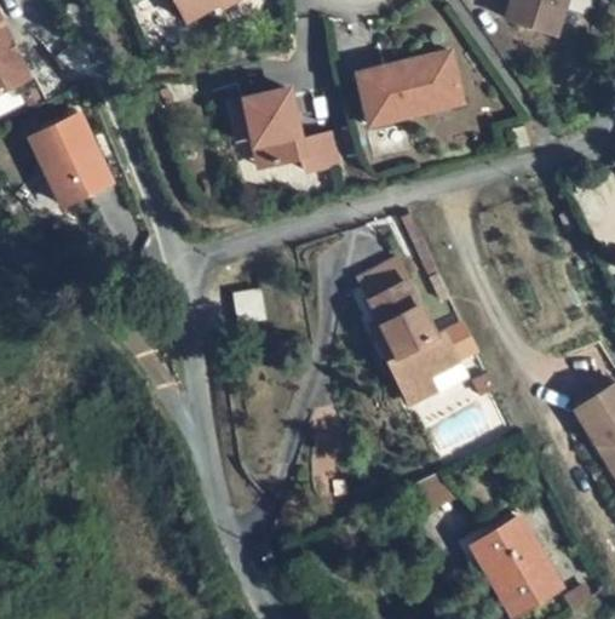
[(170,0),(184,26),(219,6),(228,0),(170,0)]
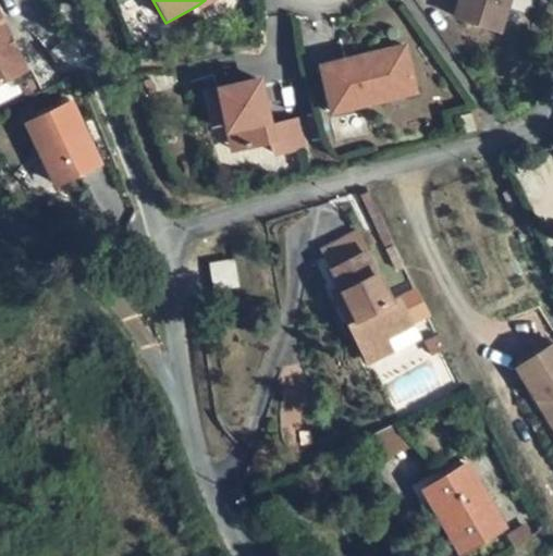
[(205,0),(197,5),(200,10),(217,0),(205,0)]
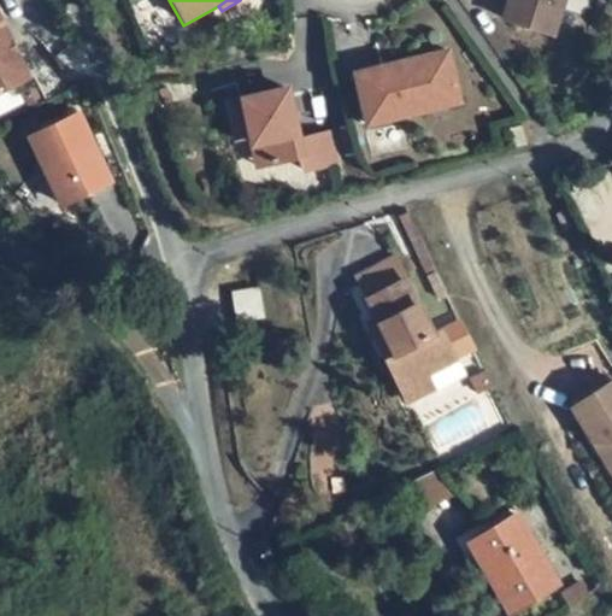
[(558,31),(568,0),(515,0),(511,18),(558,31)]
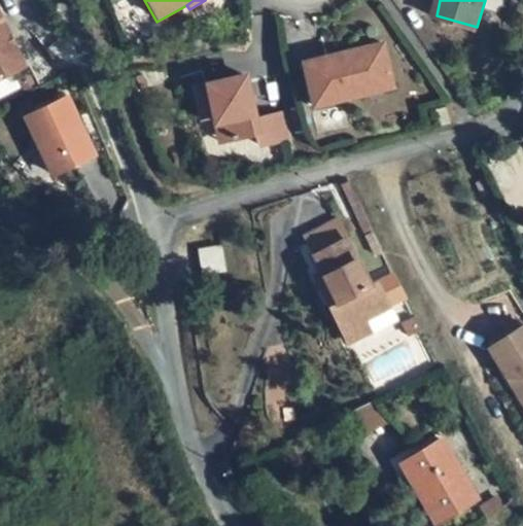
[(0,76),(27,64),(0,5),(0,76)]
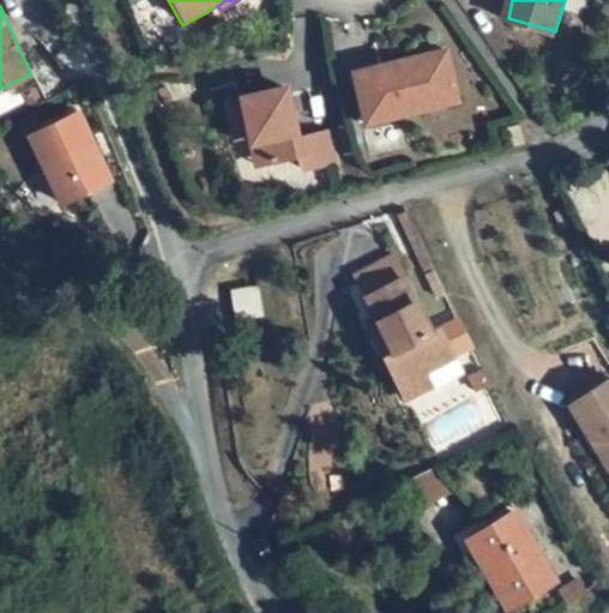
[(356,77),(369,126),(427,108),(422,94),(453,84),(441,50),(356,77)]
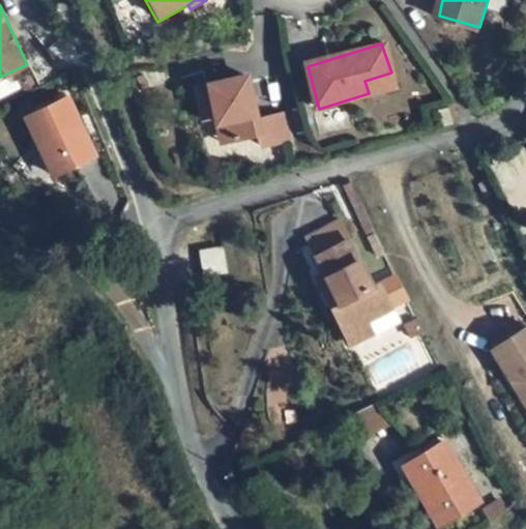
[(369,93),(395,85),(391,72),(364,81),(369,93)]
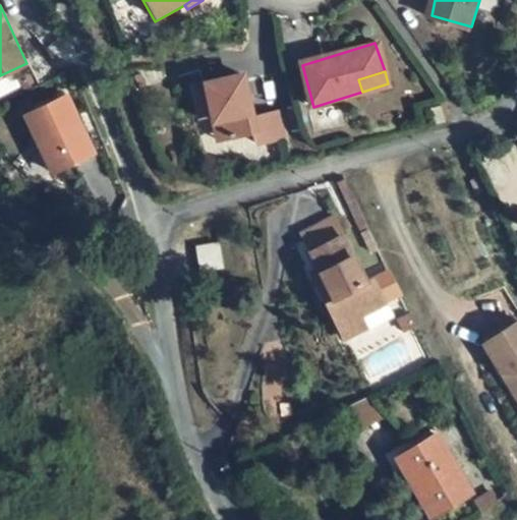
[(198,117),(209,114),(218,111),(229,142),(256,134),(261,148),(290,139),(287,112),(254,121),(241,77),(191,93),(198,117)]
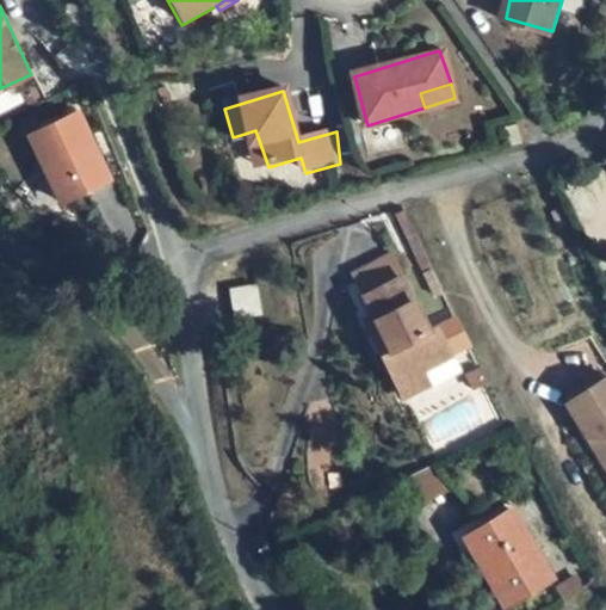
[(113,177),(81,109),(37,130),(50,160),(47,161),(65,199),(113,177)]
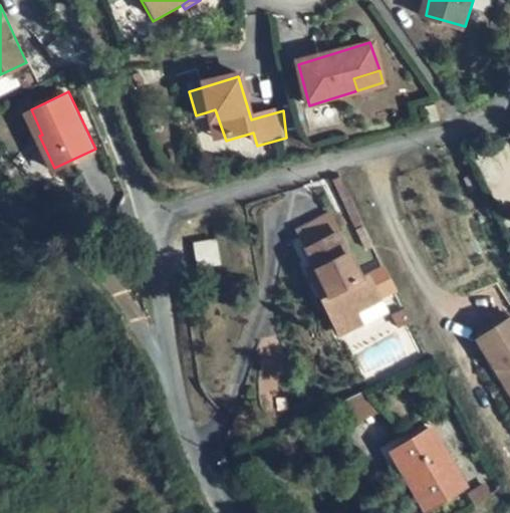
[(422,107),(425,123),(439,120),(434,103),(422,107)]
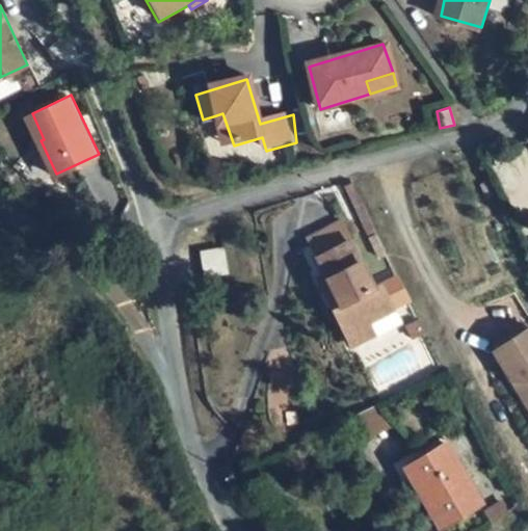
[(234,145),(222,113),(213,116),(222,148),(234,145)]
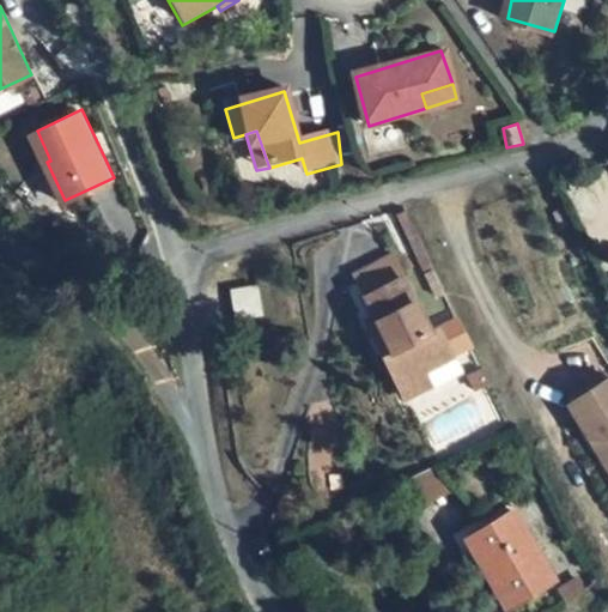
[(380,327),(366,331),(381,358),(391,352),(407,385),(415,403),(458,382),(433,331),(424,334),(385,256),(353,272),(371,310),(380,327)]
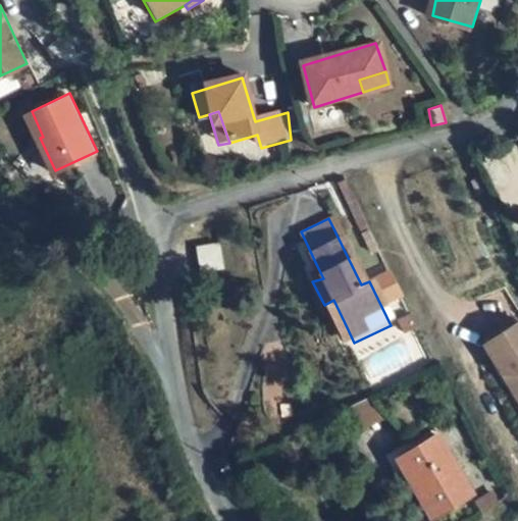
[(224,272),(217,246),(192,252),(200,278),(224,272)]
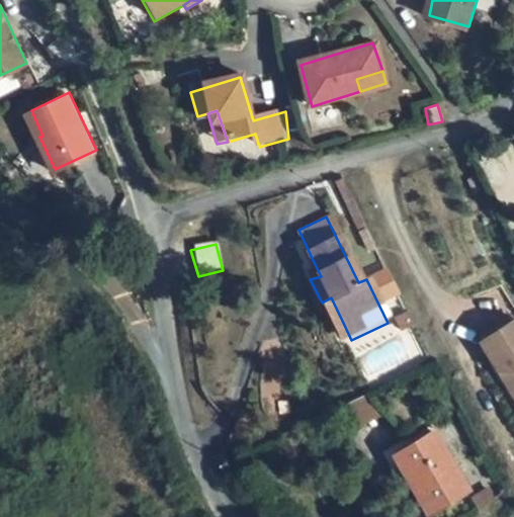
[(314,262),(304,267),(310,279),(321,276),(314,262)]
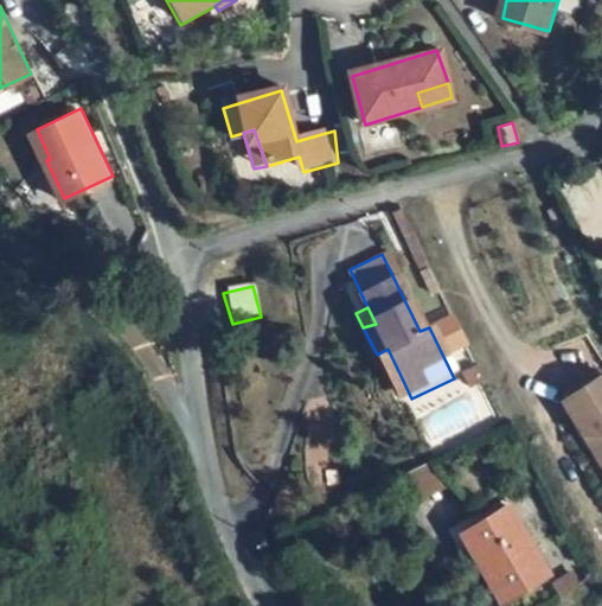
[(385,388),(403,381),(388,349),(377,355),(371,357),(385,388)]
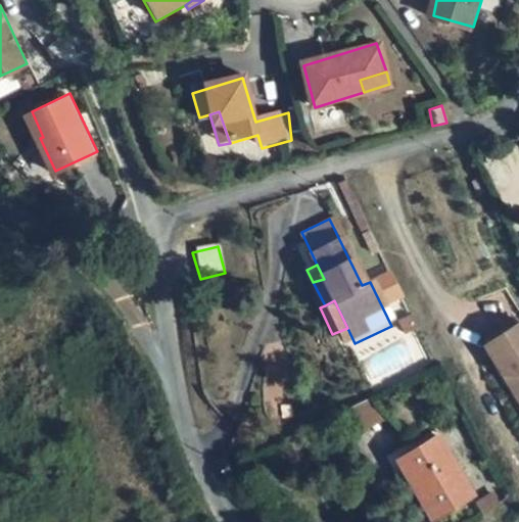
[(480,341),(516,401),(518,399),(518,325),(516,321),(480,341)]
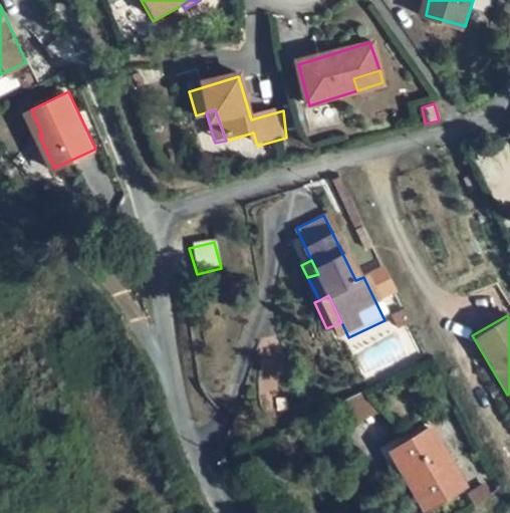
[(349,398),(363,420),(385,407),(366,387),(349,398)]
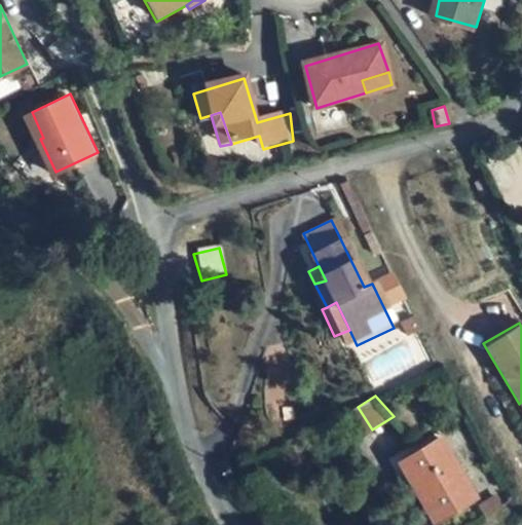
[(437,428),(396,450),(417,490),(433,519),(474,496),(437,428)]
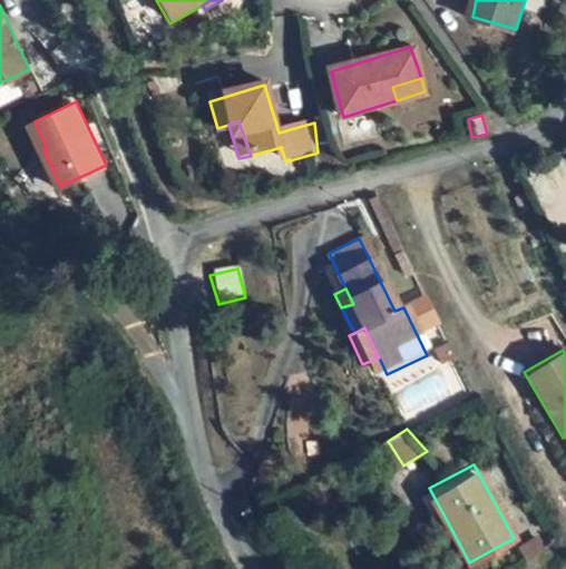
[(429,488),(422,492),(445,535),(452,531),(429,488)]
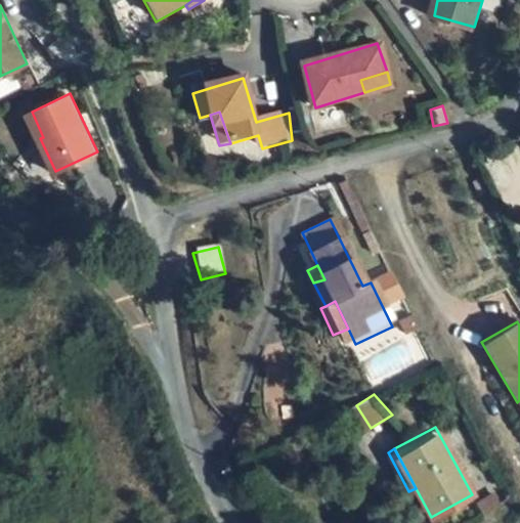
[(472,504),(479,515),(495,504),(489,493),(472,504)]
